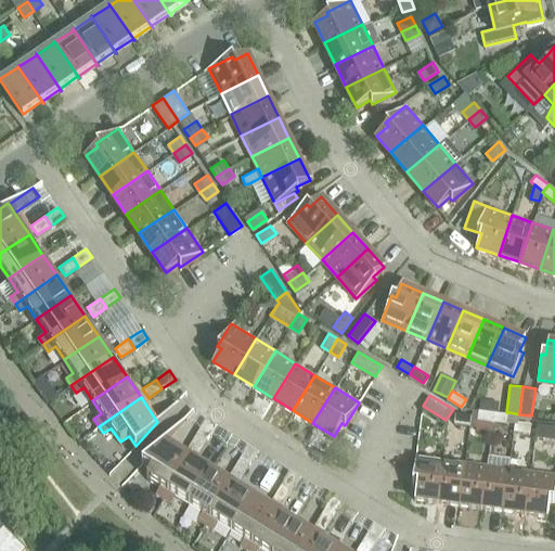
[(493,420),(494,410),(478,408),(477,418),(493,420)]
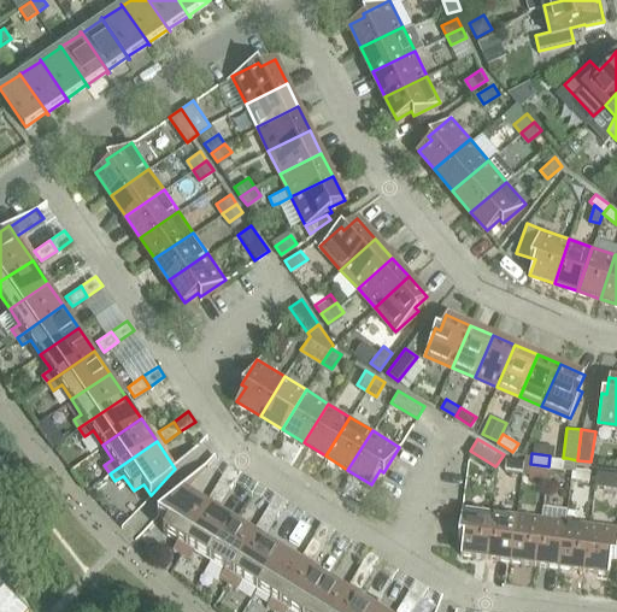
[(566,458),(563,458),(550,455),(548,466),(565,469),(566,458)]
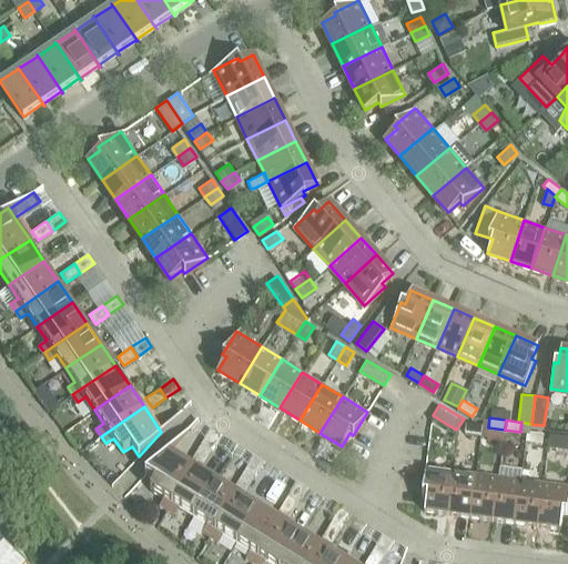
[(466,422),(465,431),(480,433),(483,424),(466,422)]
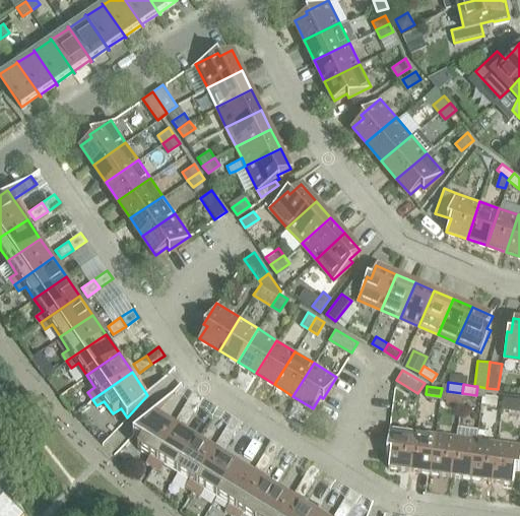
[(185,404),(194,410),(202,397),(193,391),(185,404)]
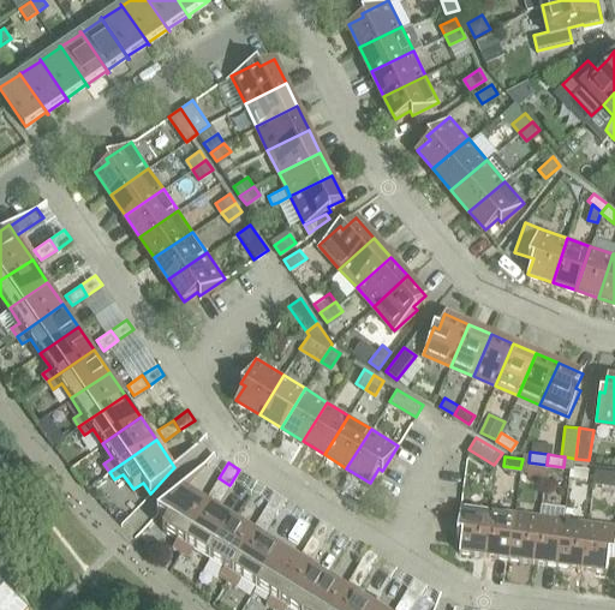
[(571,465),(571,468),(569,476),(586,478),(589,467),(571,465)]
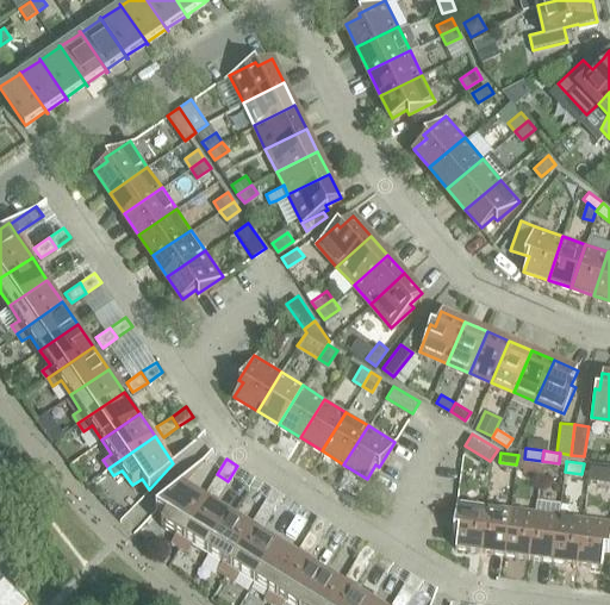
[(589,479),(609,481),(609,467),(590,465),(589,479)]
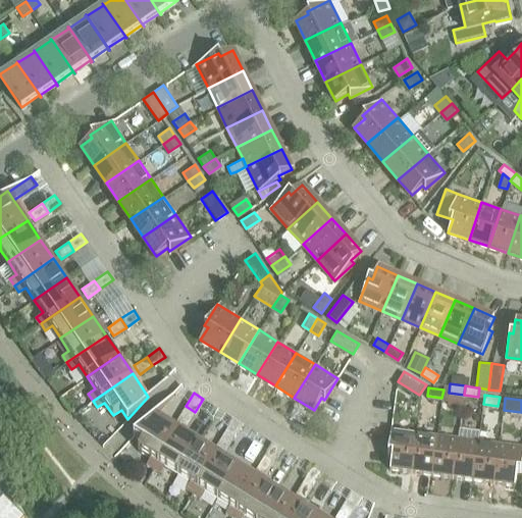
[(195,412),(186,406),(177,419),(187,424),(195,412)]
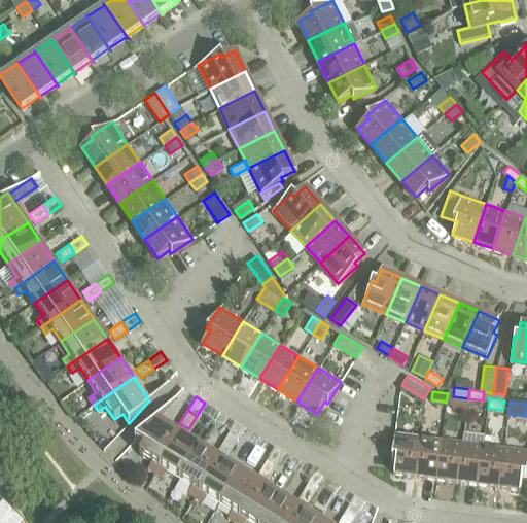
[(148,467),(155,472),(180,431),(156,416),(135,438),(144,444),(139,452),(152,460),(148,467)]
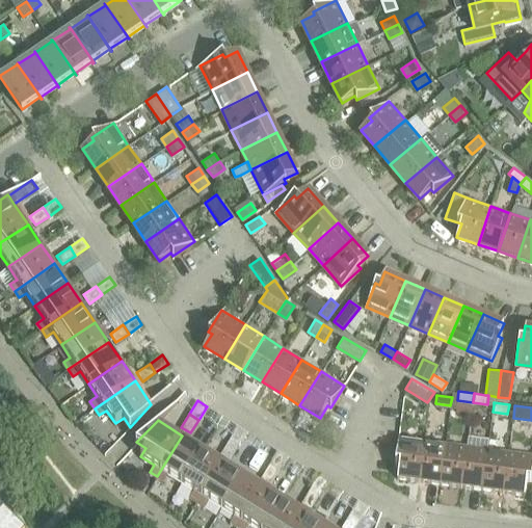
[(230,439),(238,444),(246,431),(238,425),(230,439)]
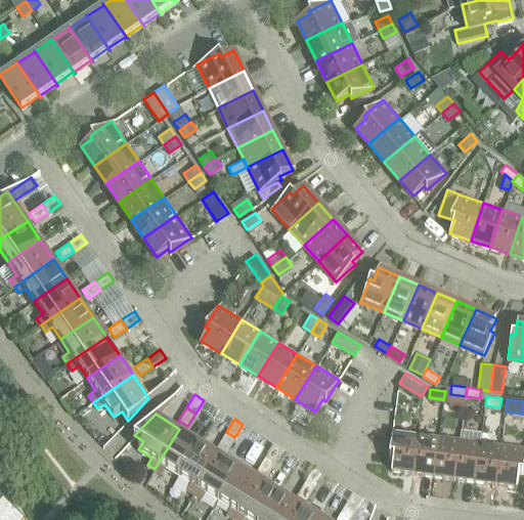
[(200,441),(179,429),(155,469),(162,474),(166,467),(179,475),(200,441)]
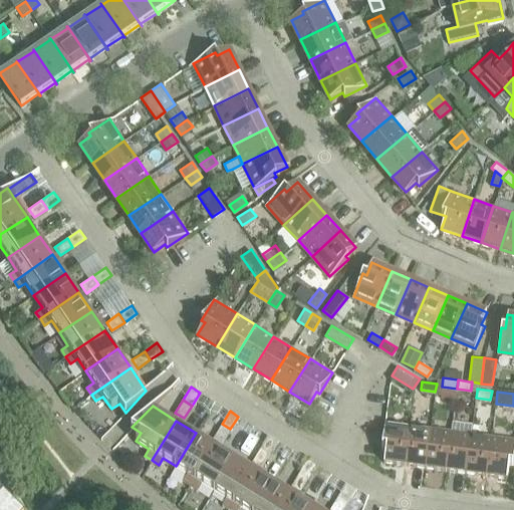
[(466,471),(471,433),(472,423),(452,421),(451,431),(446,468),(466,471)]
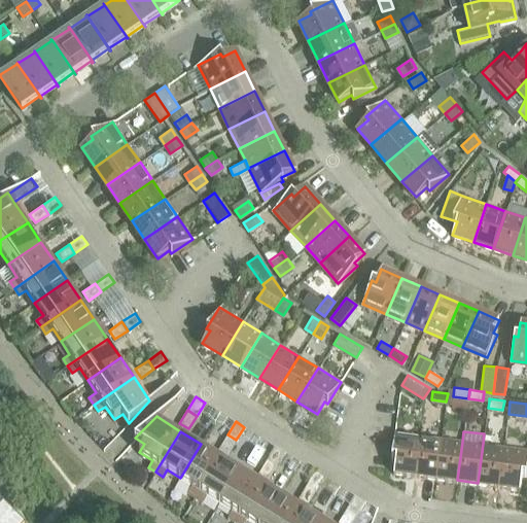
[(395,458),(393,472),(416,475),(421,436),(395,432),(391,457),(395,458)]
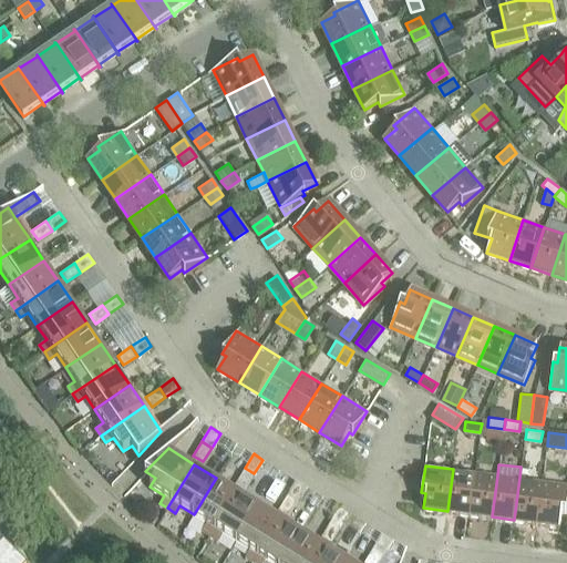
[(254,473),(245,468),(236,482),(246,488),(254,473)]
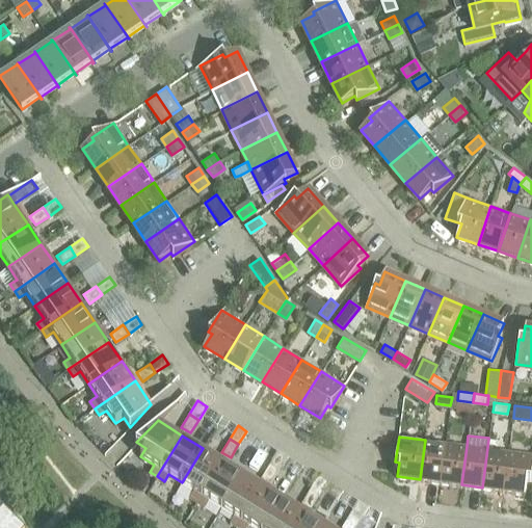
[(441,482),(446,443),(425,440),(420,479),(441,482)]
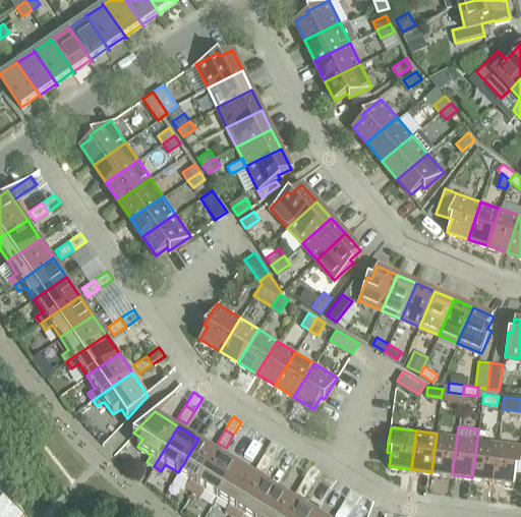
[(452,474),(457,437),(437,434),(431,472),(452,474)]
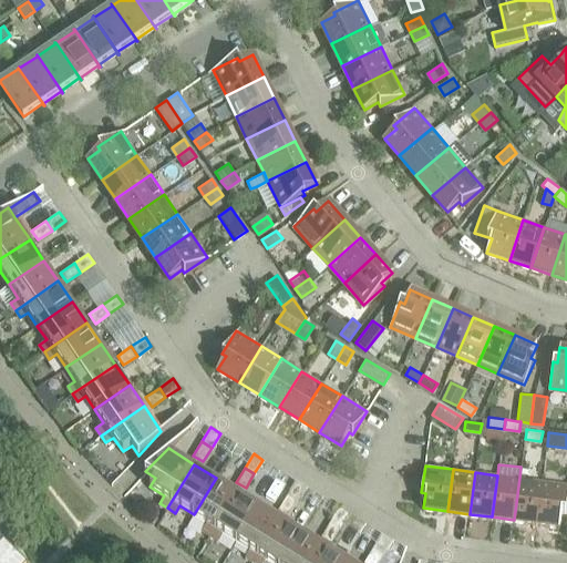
[(216,478),(194,514),(207,522),(203,530),(210,534),(237,491),(216,478)]
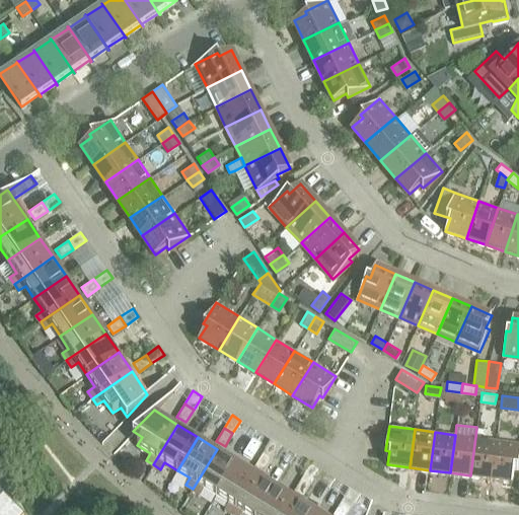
[(491,479),(496,440),(475,437),(470,475),(491,479)]
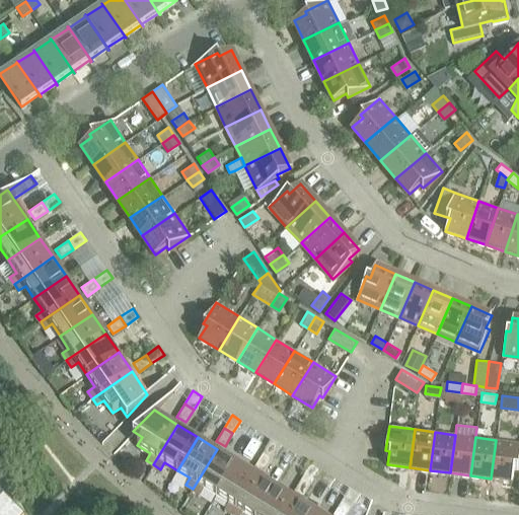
[(264,452),(272,457),(280,444),(272,439),(264,452)]
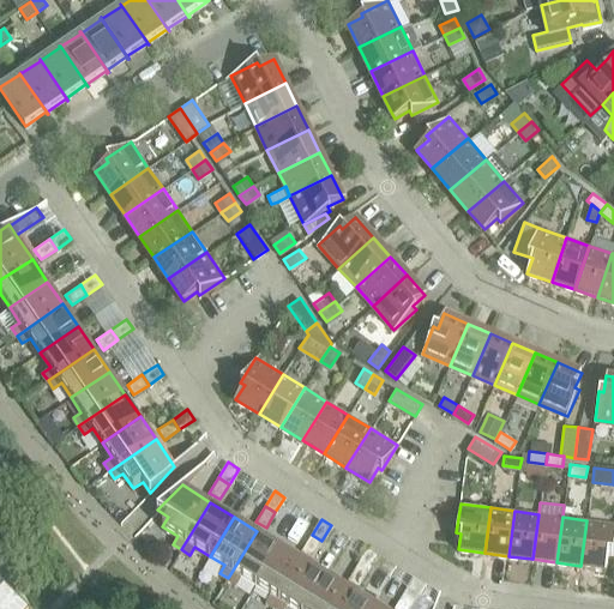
[(613,524),(587,520),(581,566),(607,570),(608,553),(613,554),(613,544),(613,524)]
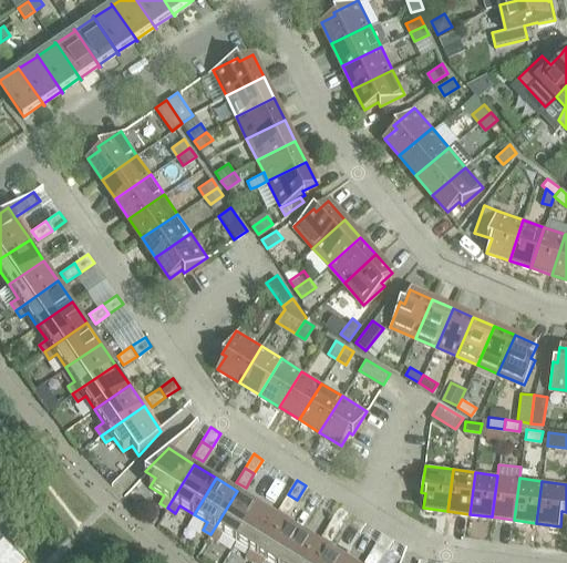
[(237,491),(210,534),(217,540),(223,532),(236,540),(259,503),(237,491)]
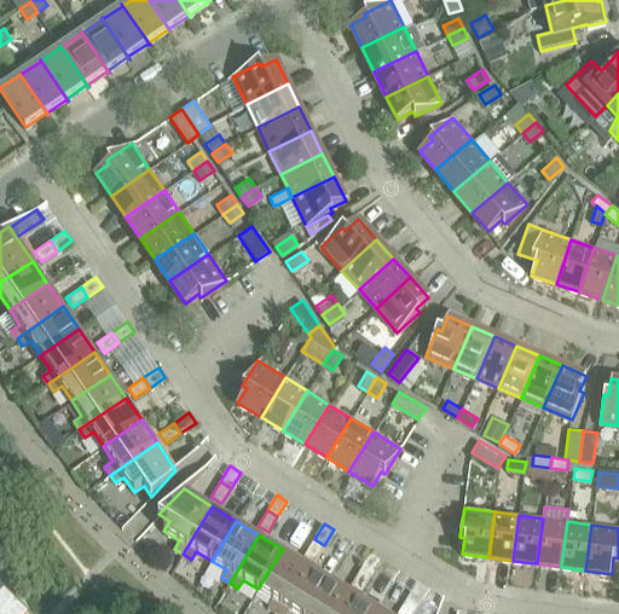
[(324,545),(314,539),(305,555),(314,561),(324,545)]
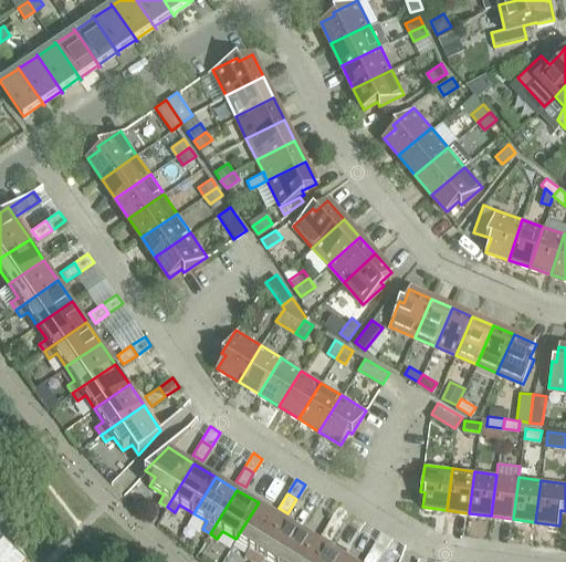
[(280,516),(259,502),(236,539),(250,548),(245,555),(252,560),(280,516)]
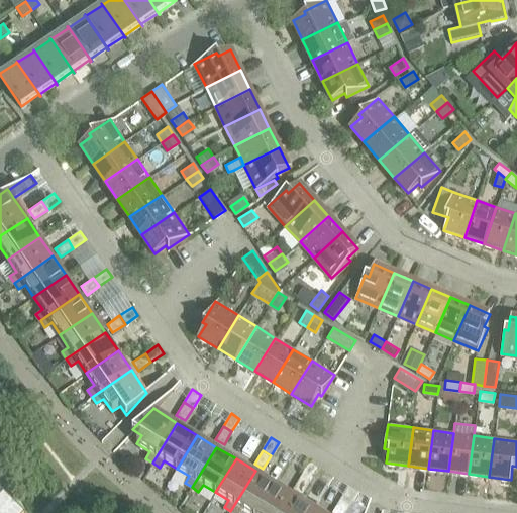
[(301,475),(310,480),(318,467),(309,462),(301,475)]
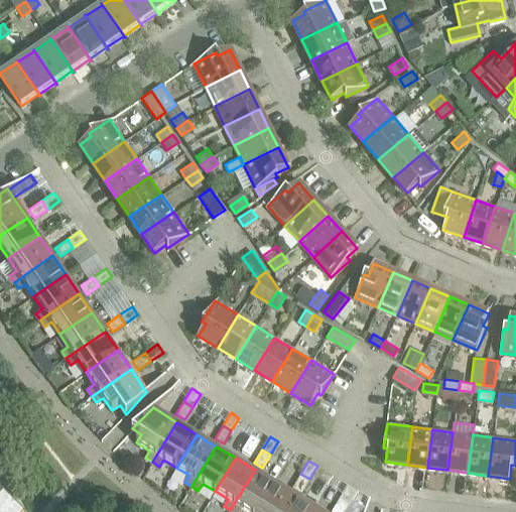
[(255,470),(230,510),(233,511),(238,511),(241,508),(248,511),(255,511),(274,482),(255,470)]
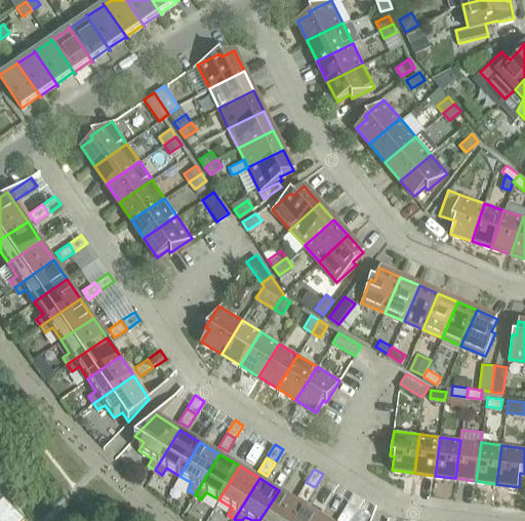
[(315,487),(306,482),(298,495),(307,501),(315,487)]
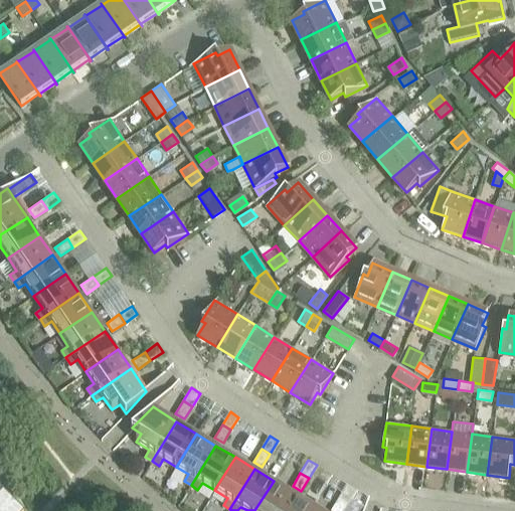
[(282,510),(294,493),(274,481),(254,510),(282,510)]
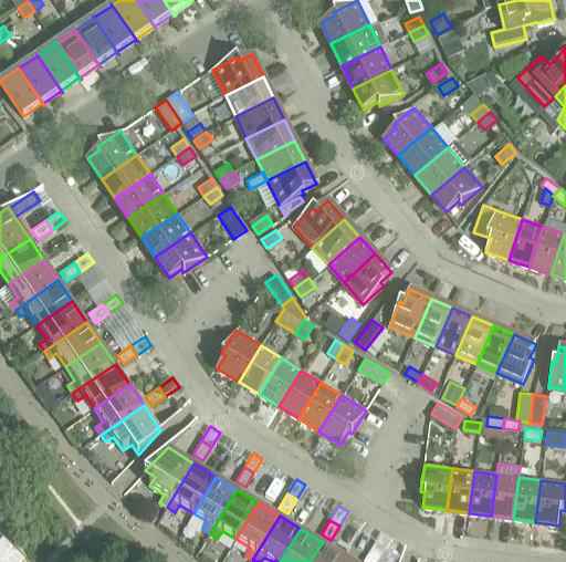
[(373,547),(383,552),(391,538),(381,532),(373,547)]
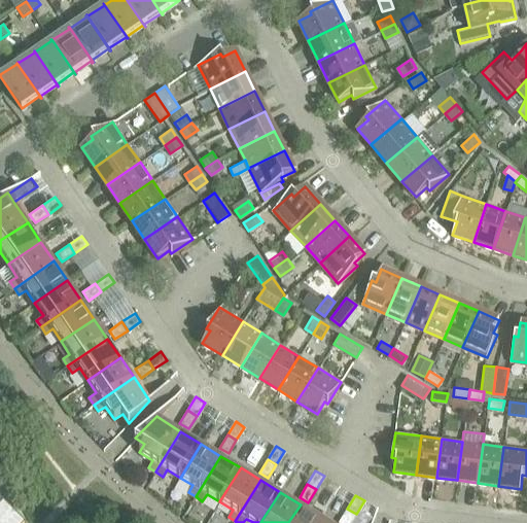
[(0,522),(22,522),(3,504),(1,507),(0,508),(0,522)]
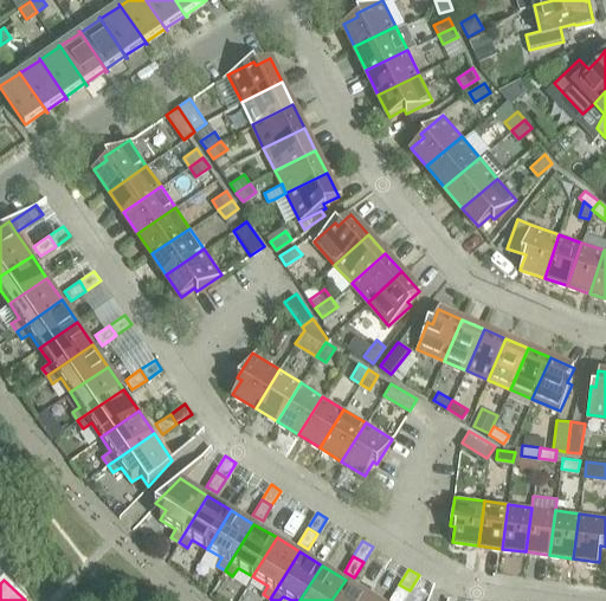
[(362,600),(368,594),(346,580),(331,600),(362,600)]
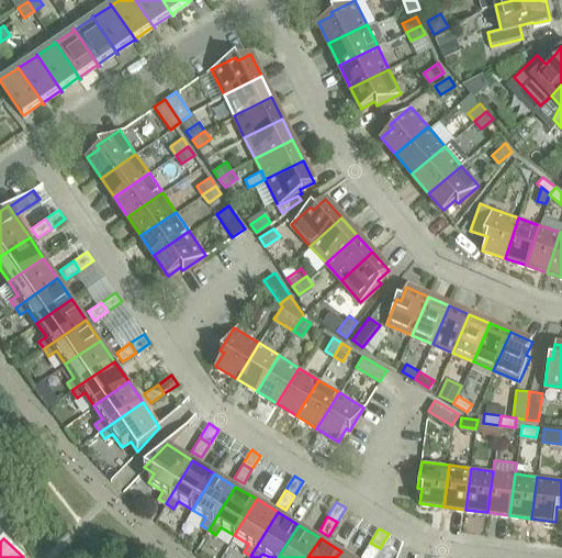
[(373,557),(380,548),(370,543),(361,557),(363,557),(373,557)]
